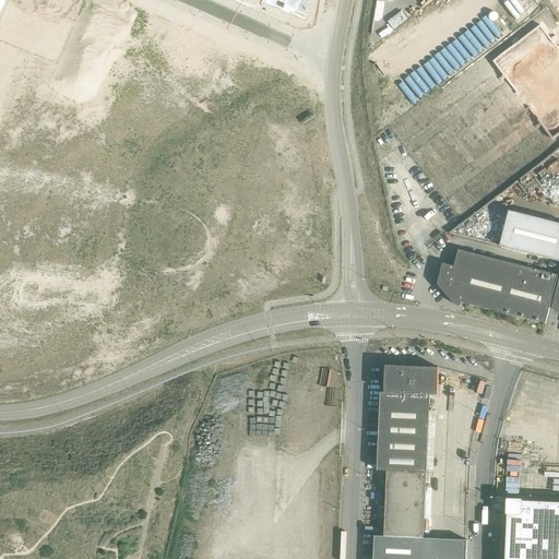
[(259,0),(289,13),(305,20),(308,0),(259,0)]
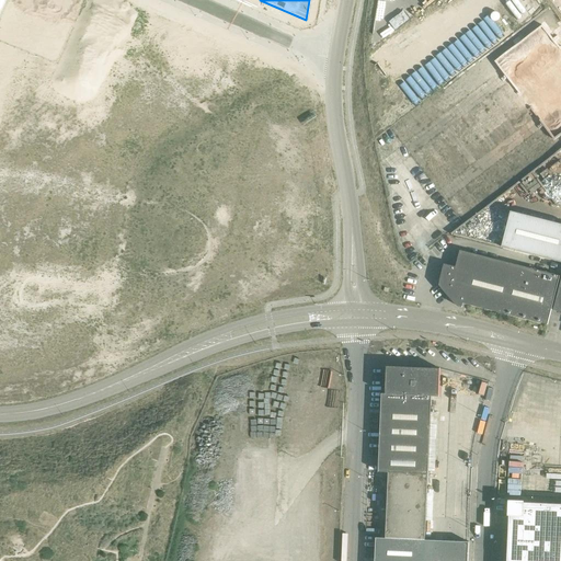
[(396,29),(410,18),(403,10),(389,21),(396,29)]
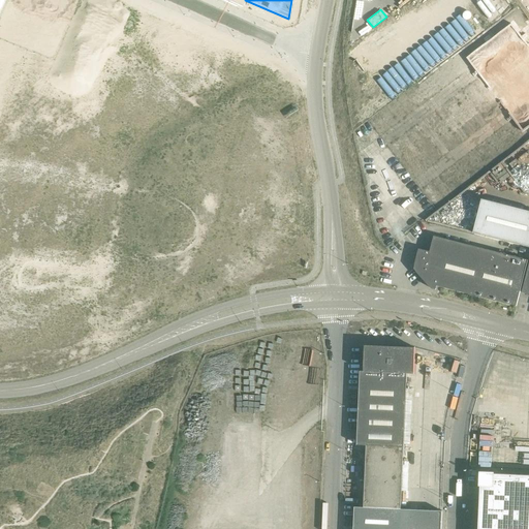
[(473,234),(528,247),(528,211),(483,199),(473,234)]
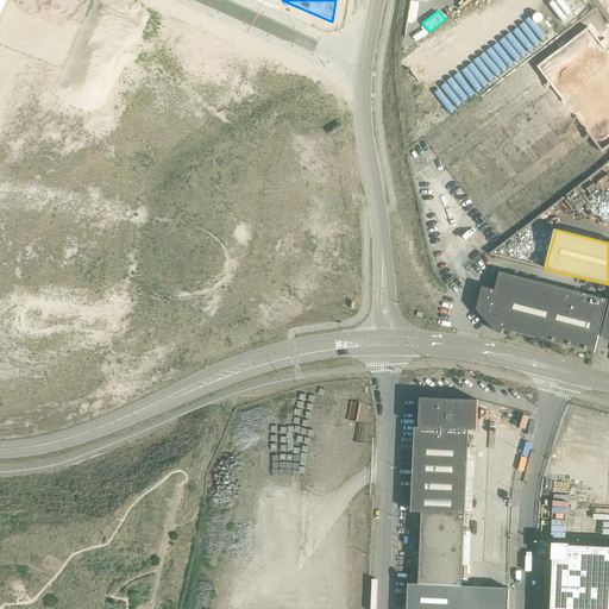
[(496,332),(502,333),(503,328),(595,352),(608,299),(500,271),(495,289),(482,287),(477,305),(477,309),(479,313),(496,332)]
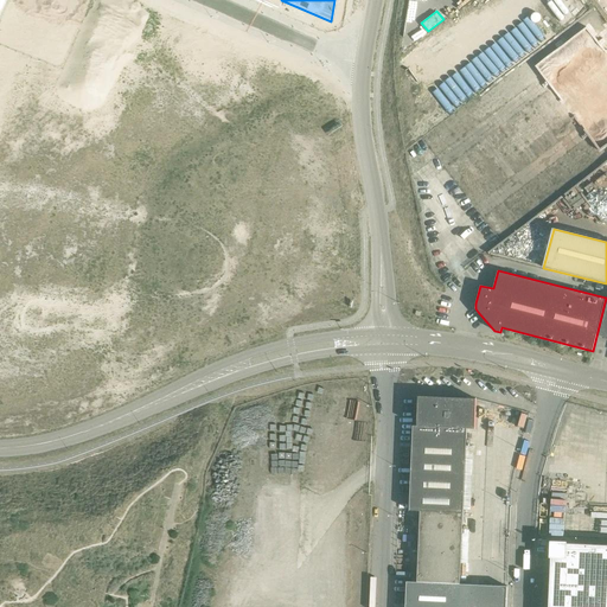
[(475,429),(477,398),(419,396),(417,426),(413,426),(409,510),(421,511),(417,582),(460,583),(467,428),(475,429)]
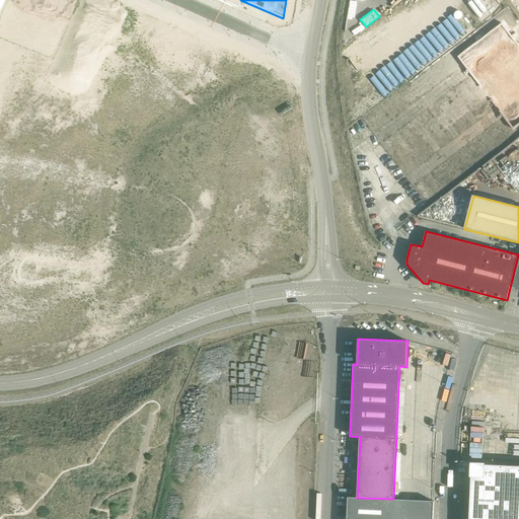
[(91,449),(85,466),(86,466),(92,450),(108,441),(107,440),(91,449)]
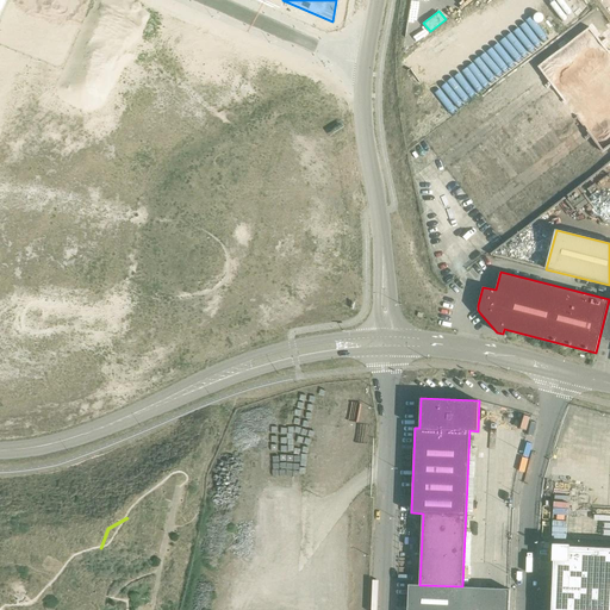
[(609,609),(609,547),(554,545),(554,559),(555,559),(552,609),(609,609)]
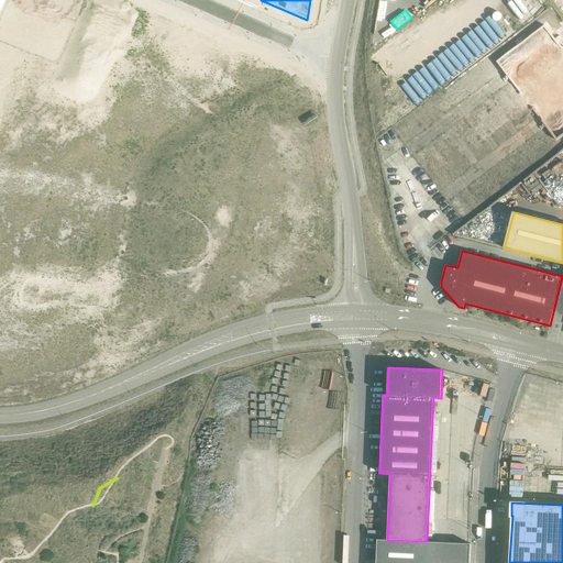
[(387,540),(377,539),(377,542),(376,558),(375,562),(468,562),(470,562),(471,545),(471,543),(427,541),(387,540)]
